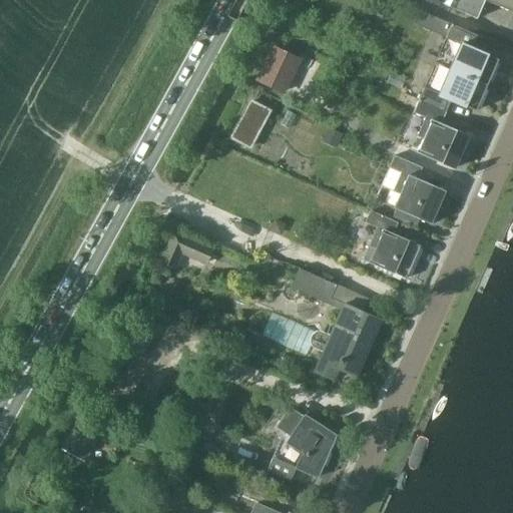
[(487,0),(512,11),(512,0),(430,0),(476,20),(485,0),(487,0)]
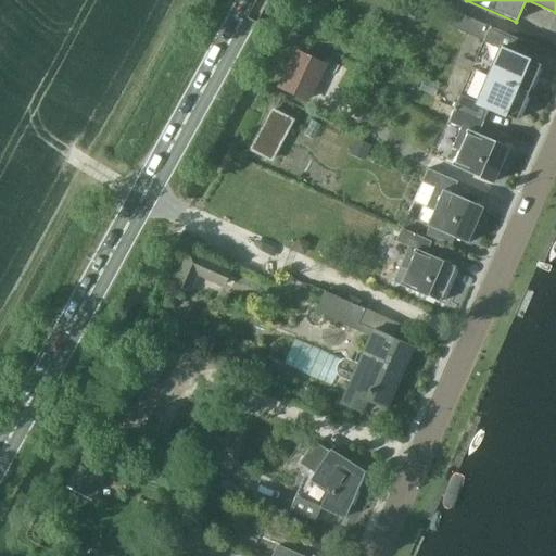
[(502,50),(492,74),(529,90),(540,65),(516,54),(521,42),(491,29),(485,43),(502,50)]
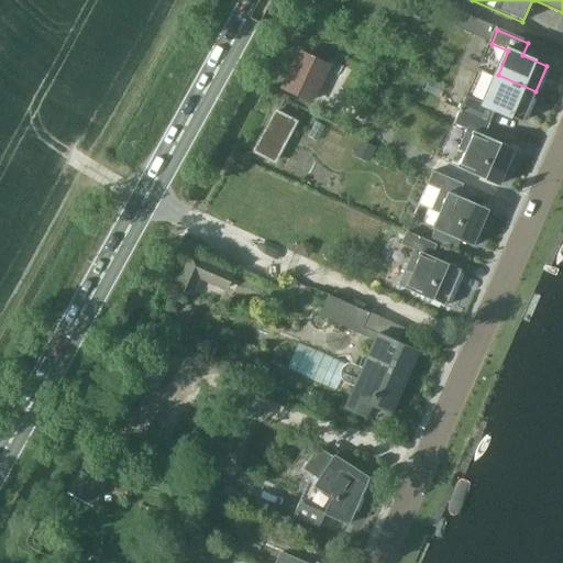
[(301,53),(285,88),(312,101),(329,67),(301,53)]
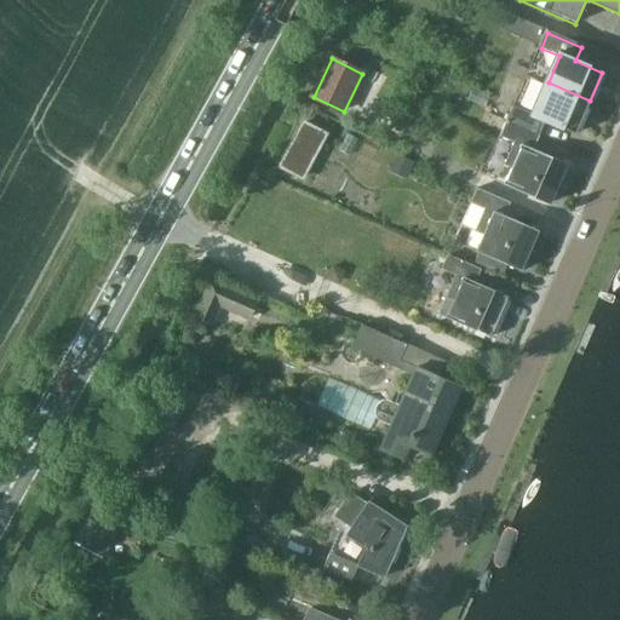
[(590,101),(549,82),(535,112),(516,103),(507,121),(541,137),(549,121),(577,133),(590,101)]
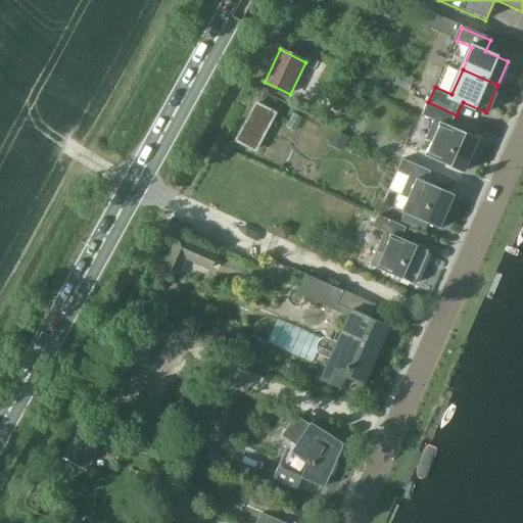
[(395,87),(410,93),(414,84),(399,77),(395,87)]
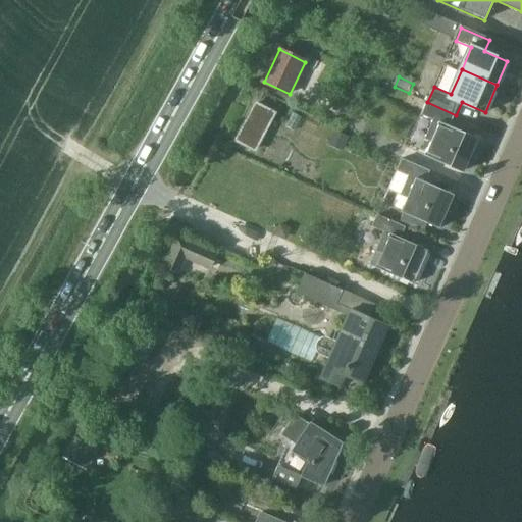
[(255,152),(277,112),(255,100),(233,141),(255,152)]
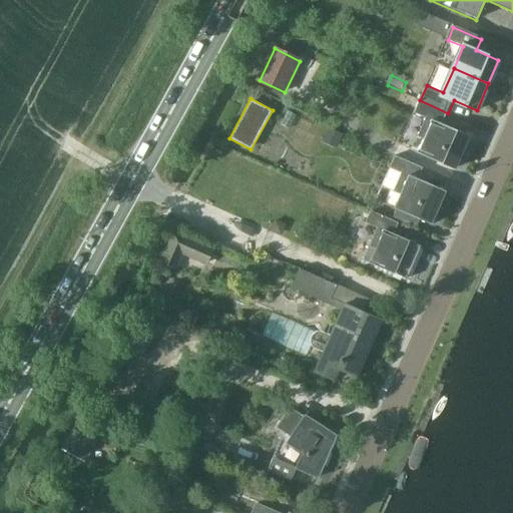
[(448,113),(420,100),(414,115),(426,120),(418,138),(425,142),(421,152),(455,167),(469,136),(443,125),(448,113)]
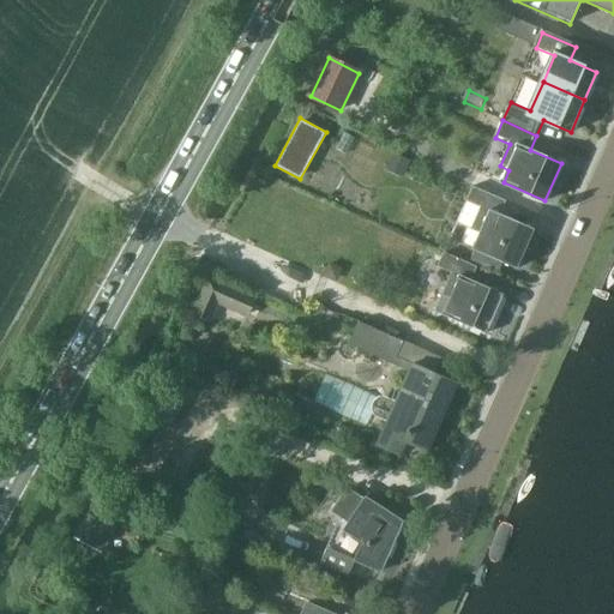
[(345,155),(355,138),(344,132),(335,148),(345,155)]
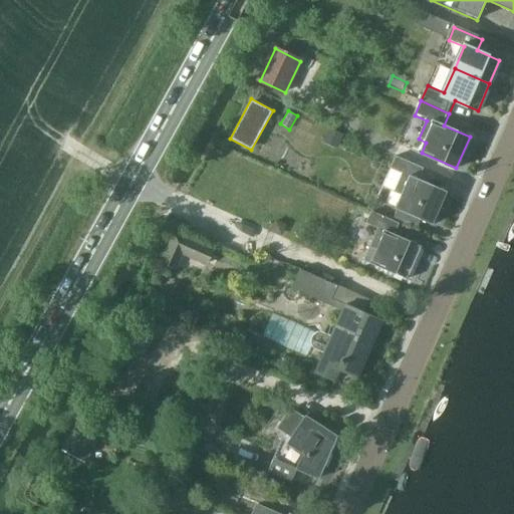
[(337,149),(343,135),(329,127),(322,143),(337,149)]
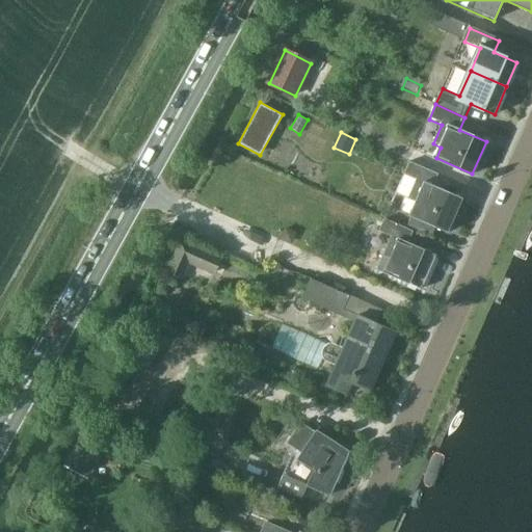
[(445,231),(461,196),(434,184),(437,177),(409,163),(404,175),(417,181),(407,198),(416,203),(409,214),(445,231)]
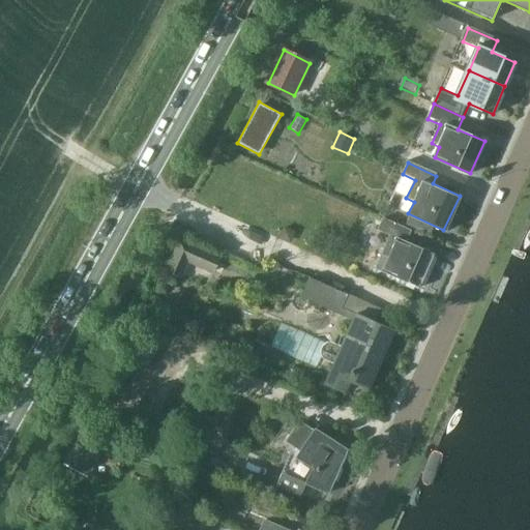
[(419,288),(435,253),(407,241),(410,234),(382,222),(377,233),(388,238),(380,257),(387,260),(382,271),(419,288)]
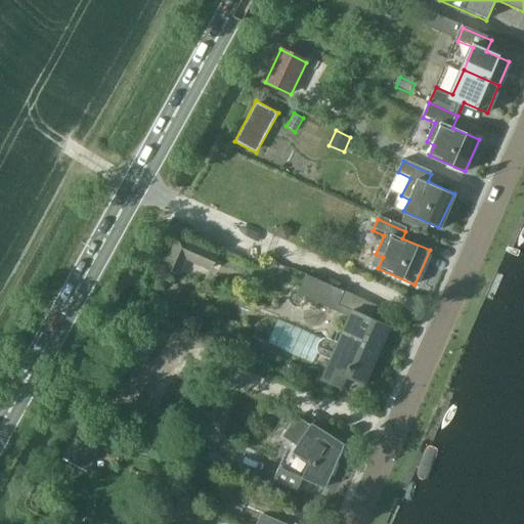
[(209,269),(215,256),(175,238),(163,269),(177,275),(183,259),(209,269)]
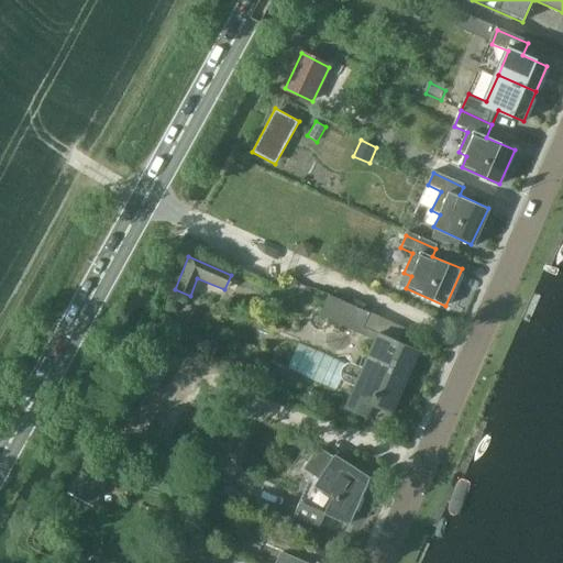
[(370,312),(329,295),(319,316),(362,335),(365,328),(363,327),(370,312)]
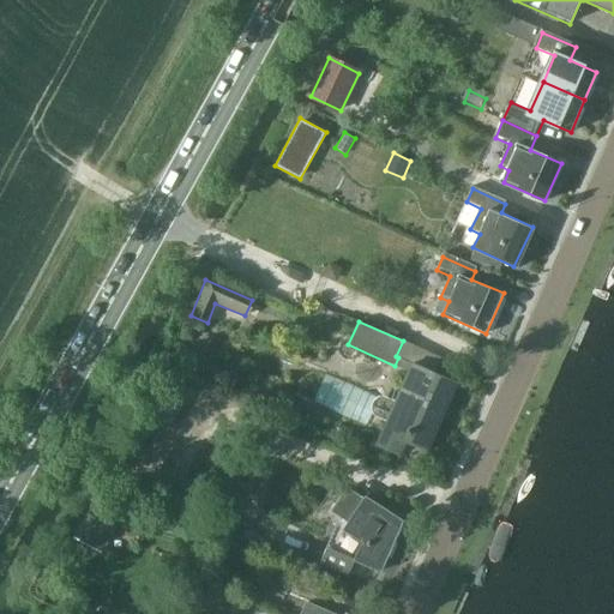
[(399,456),(405,443),(428,452),(459,383),(411,362),(375,444),(399,456)]
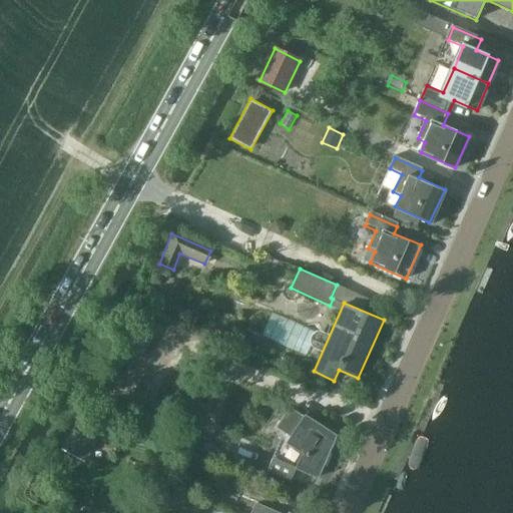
[(209,316),(191,307),(184,322),(202,331),(209,316)]
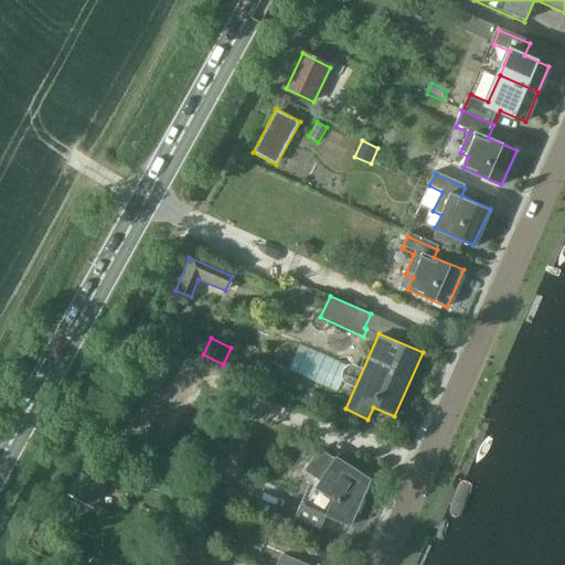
[(350,366),(299,344),(288,371),(338,393),(350,366)]
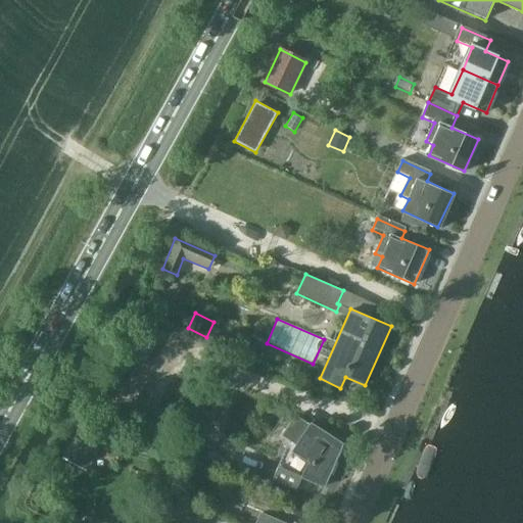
[(144,365),(159,335),(138,325),(124,353),(144,365)]
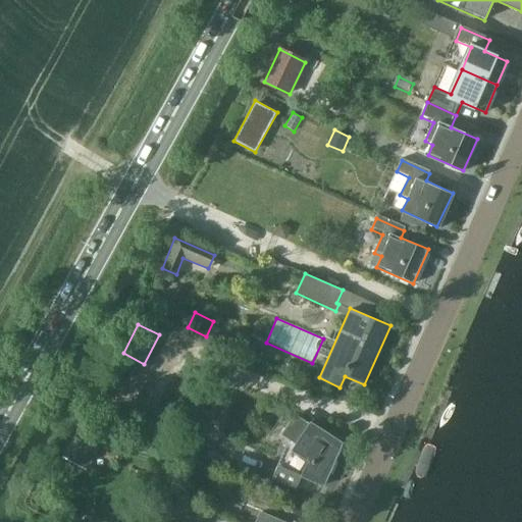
[(268,361),(271,352),(267,350),(263,359),(268,361)]
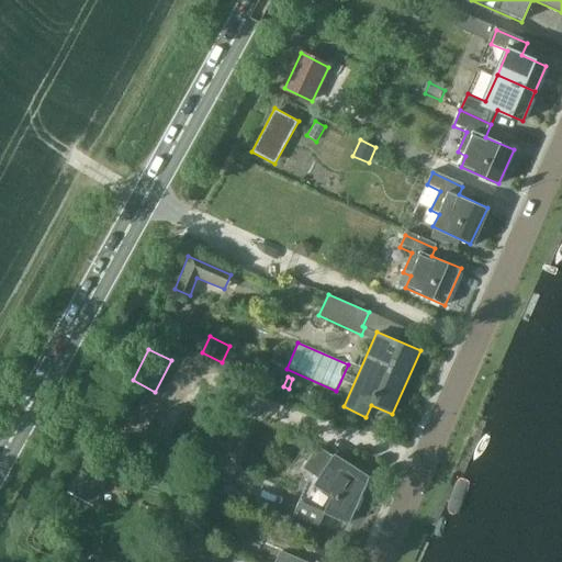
[(319,403),(324,393),(311,388),(307,397),(319,403)]
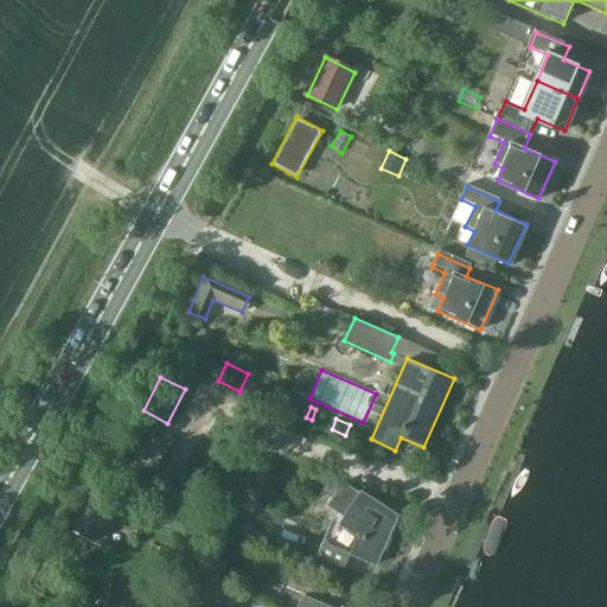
[(345,566),(350,554),(376,566),(397,515),(360,490),(358,493),(343,481),(326,504),(343,516),(338,522),(349,530),(346,535),(330,524),(317,554),(345,566)]
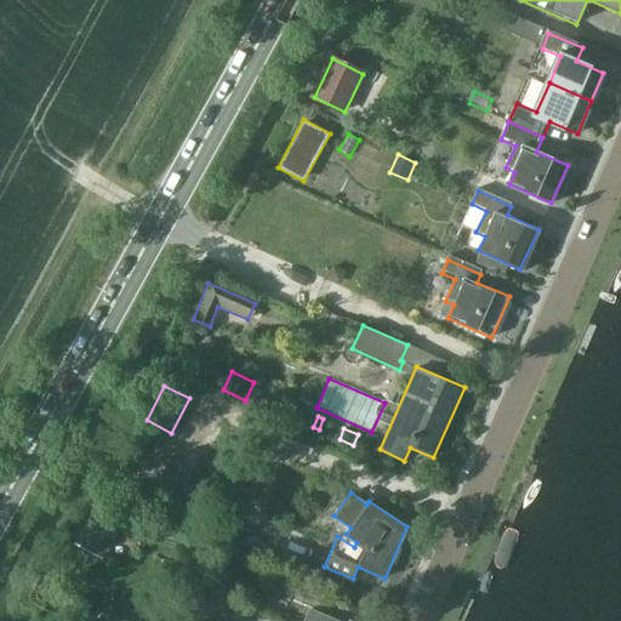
[(101,556),(120,519),(93,505),(74,542),(101,556)]
